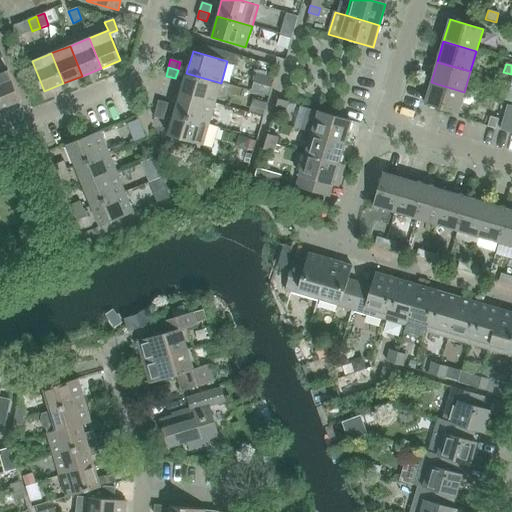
[(0,108),(0,109),(20,101),(7,71),(0,74),(0,108)]
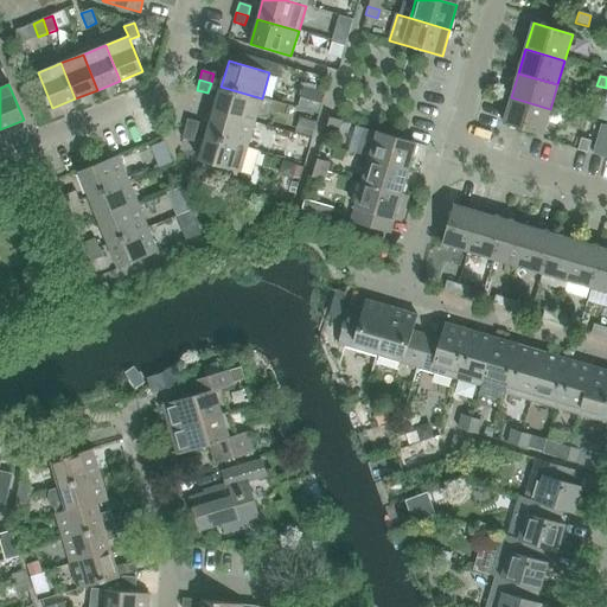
[(262,98),(221,87),(213,110),(255,122),(262,98)]
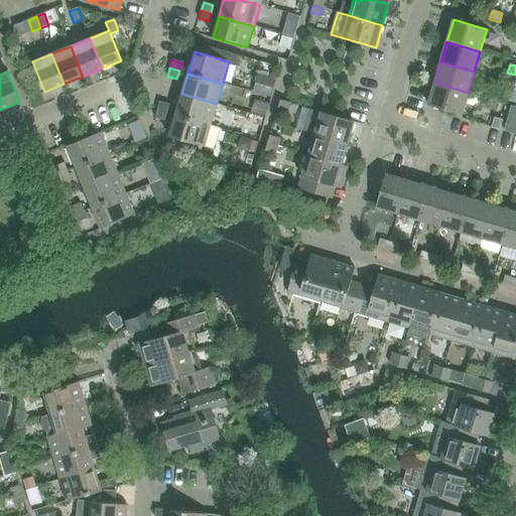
[(257,74),(252,89),(268,94),(272,78),(257,74)]
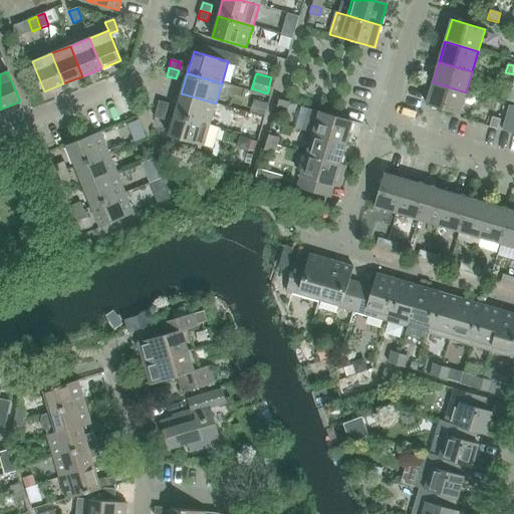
[(466,92),(433,82),(427,104),(460,114),(466,92)]
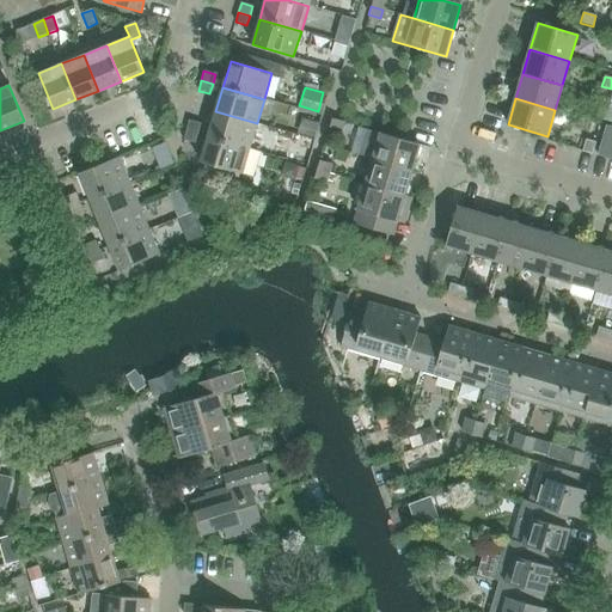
[(593,117),(605,121),(609,110),(595,106),(593,117)]
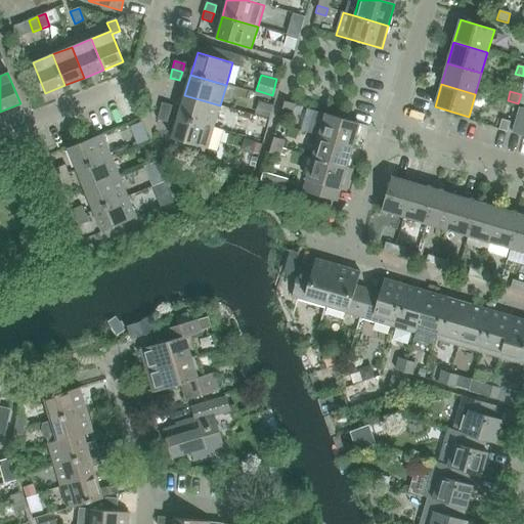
[(184,95),(178,117),(214,127),(220,105),(184,95)]
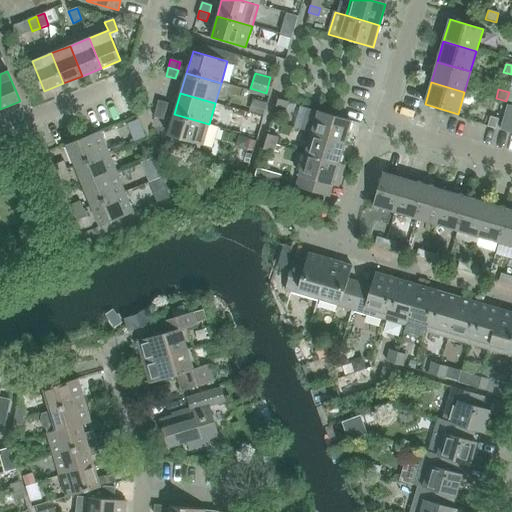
[(277,99),(274,107),(284,109),(287,102),(277,99)]
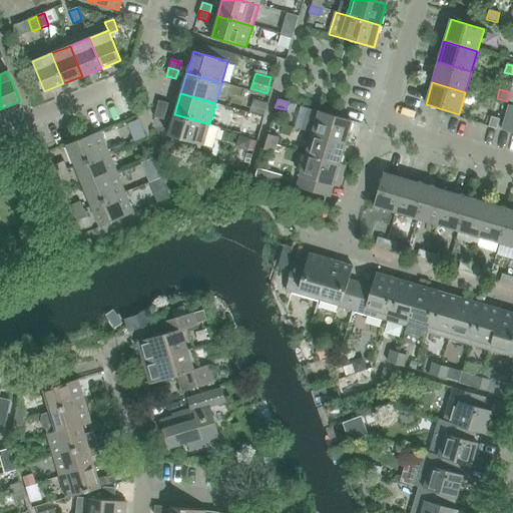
[(156,109),(166,112),(168,103),(158,101),(156,109)]
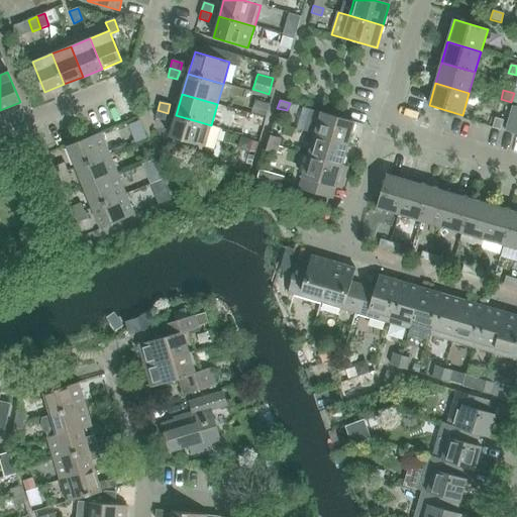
[(168,113),(158,110),(154,118),(165,121),(168,113)]
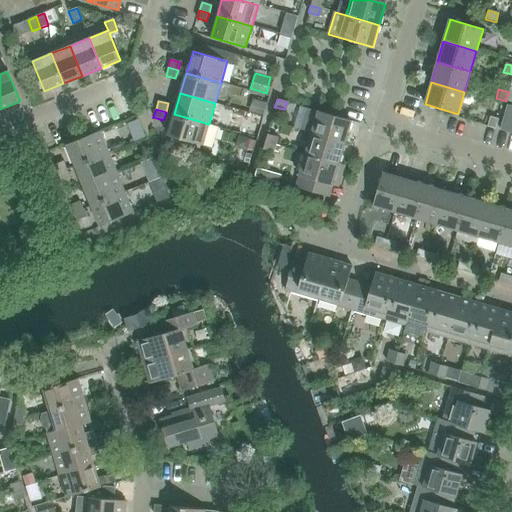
[(301,130),(312,133),(345,143),(351,121),(318,111),(318,112),(307,109),(301,130)]
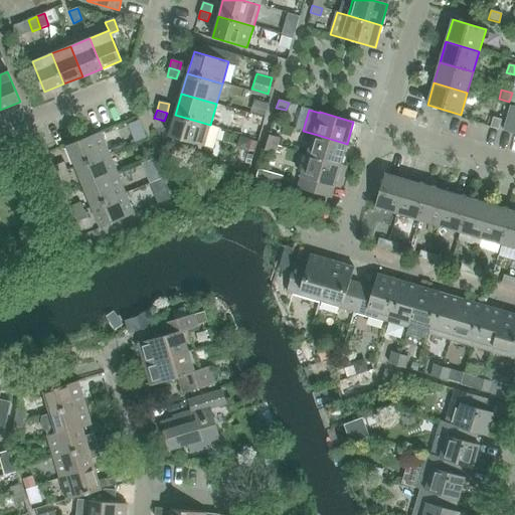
[(175,115),(169,137),(203,147),(210,125),(175,115)]
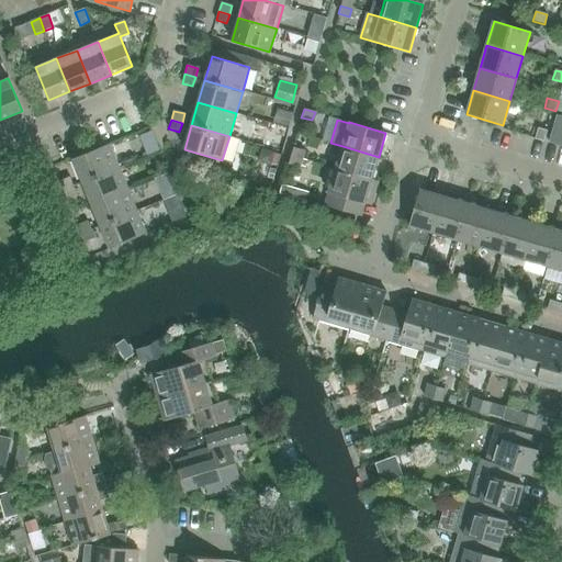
[(535,139),(543,142),(547,131),(538,127),(535,139)]
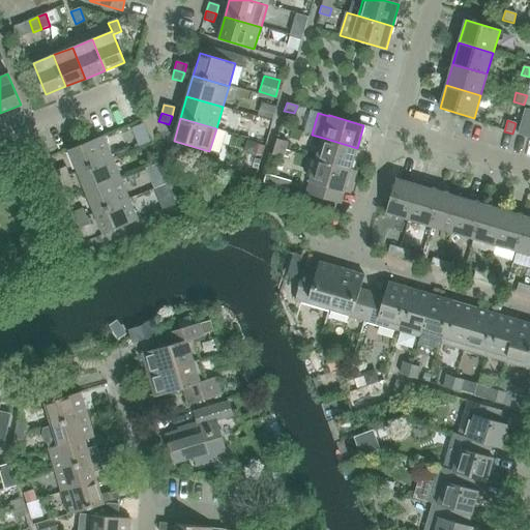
[(68,150),(78,172),(112,157),(104,136),(68,150)]
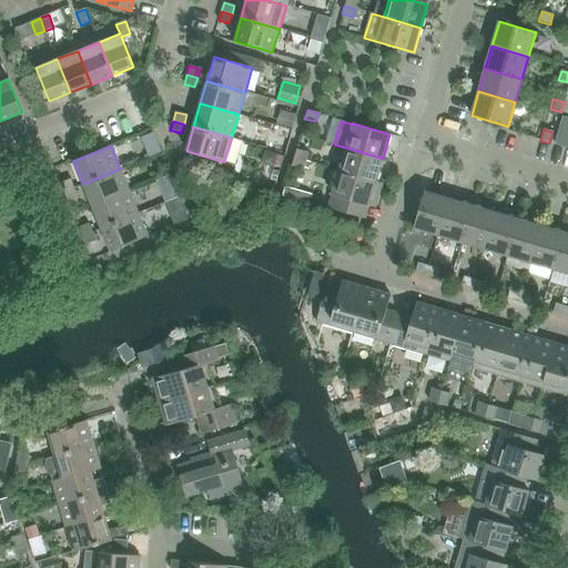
[(295,150),(294,156),(305,160),(307,151),(296,148),(295,150)]
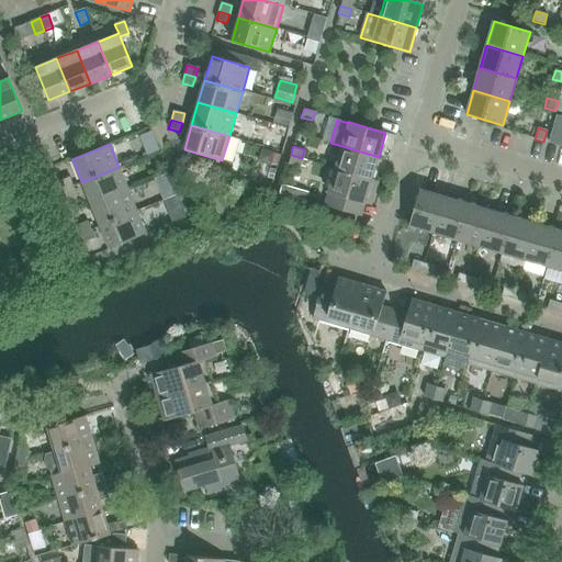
[(343,146),(336,169),(372,179),(379,157),(343,146)]
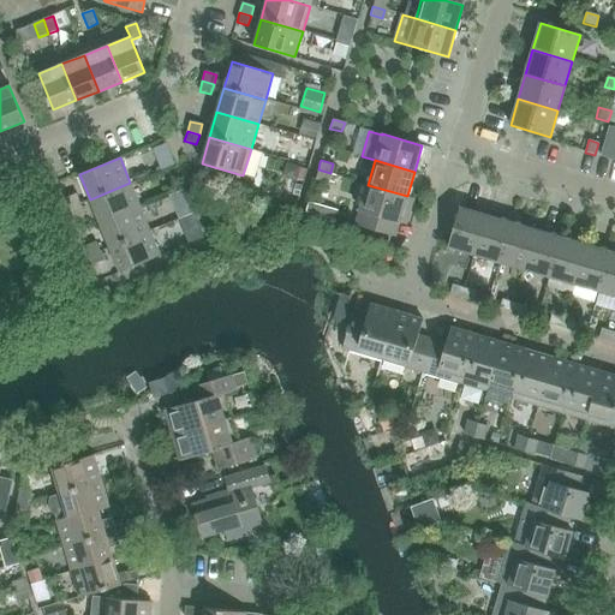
[(330,173),(318,169),(316,178),(328,181),(330,173)]
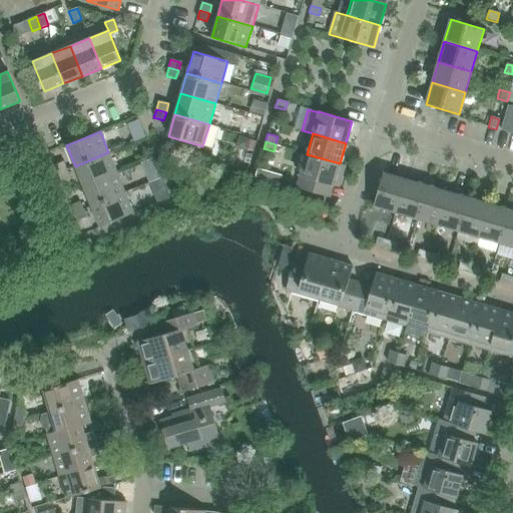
[(75,166),(83,186),(116,172),(108,152),(75,166)]
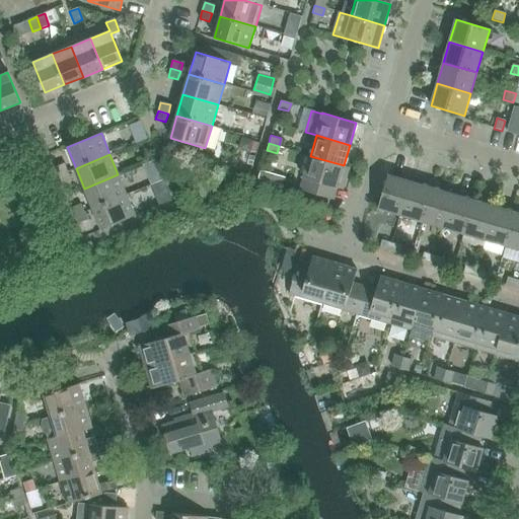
[(328,186),(343,190),(346,177),(341,175),(344,165),(310,156),(301,187),(326,194),(328,186)]
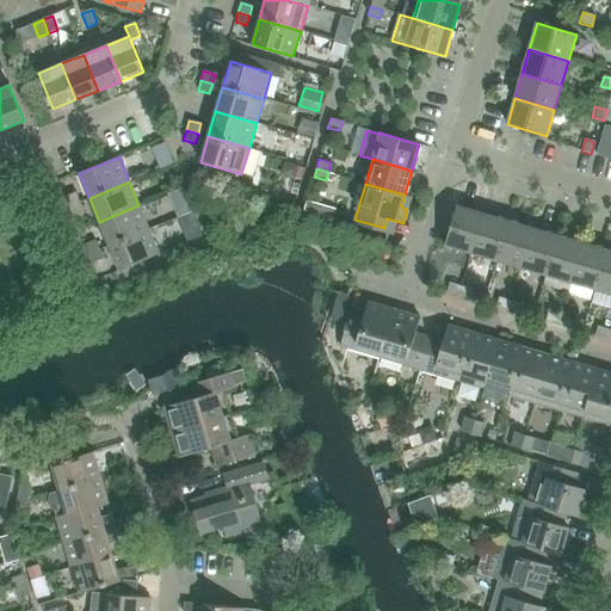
[(65,197),(68,207),(80,202),(76,192),(65,197)]
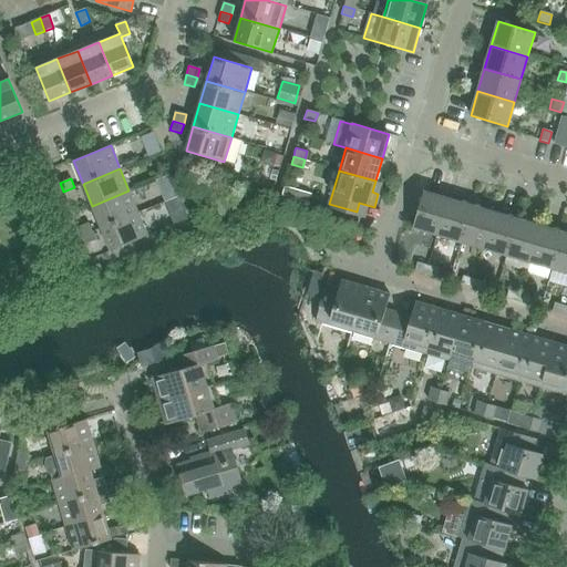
[(74,187),(63,192),(68,200),(78,196),(74,187)]
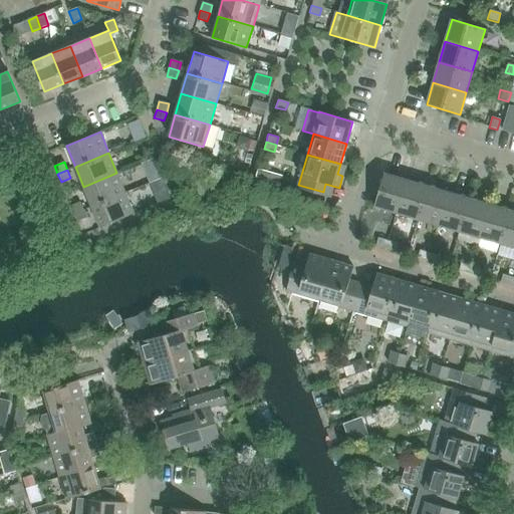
[(83,187),(91,207),(125,193),(116,173),(83,187)]
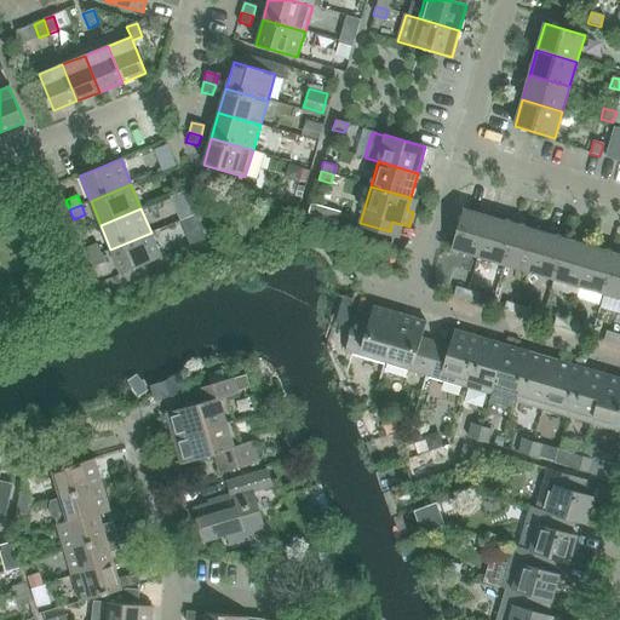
[(452,250),(478,257),(489,218),(464,210),(452,250)]
